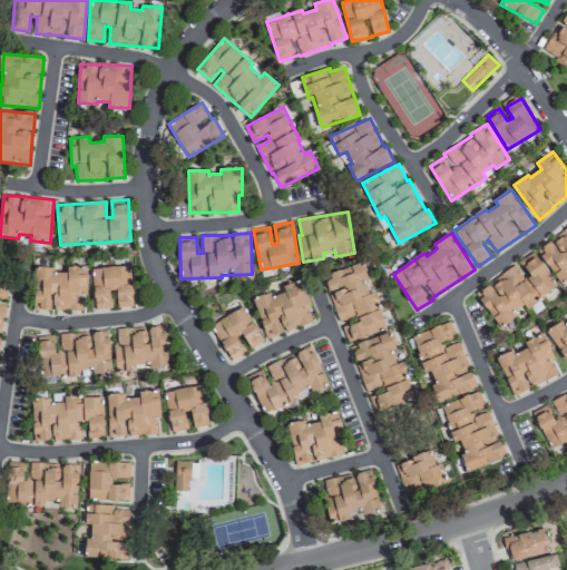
[(558,286),(535,253),(519,263),(519,264),(477,293),(499,327),(516,316),(516,315),(558,286)]
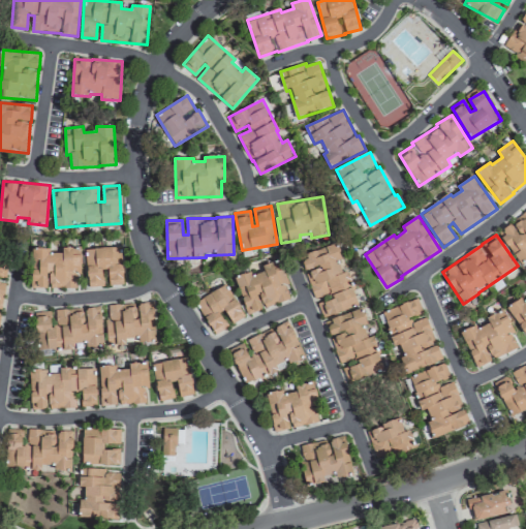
[(322,316),(359,307),(349,271),(342,273),(339,260),(342,259),(339,246),(303,255),(314,299),(333,293),(334,299),(319,303),(322,316)]
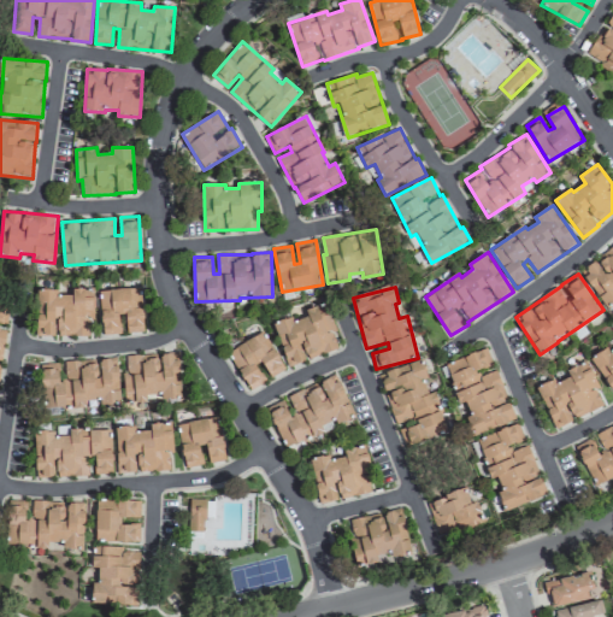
[(128,333),(145,331),(143,288),(101,289),(102,334),(122,334),(122,315),(128,313),(128,333)]
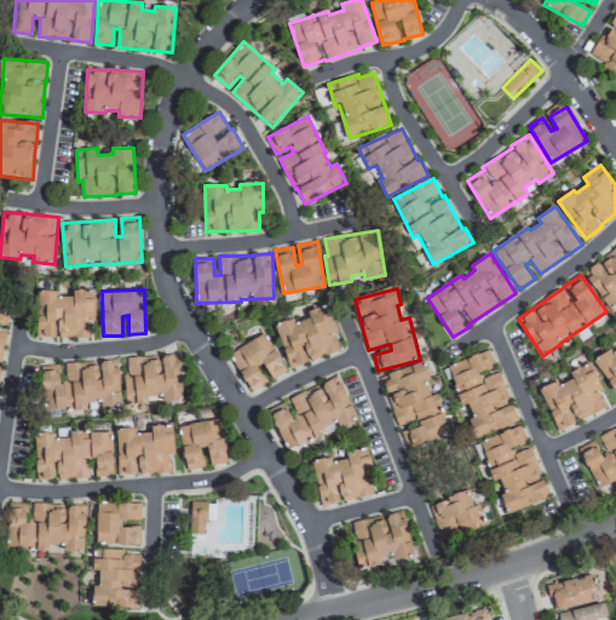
[(92,338),(92,320),(96,320),(96,291),(73,291),(73,293),(39,292),(38,337),(58,337),(92,338)]
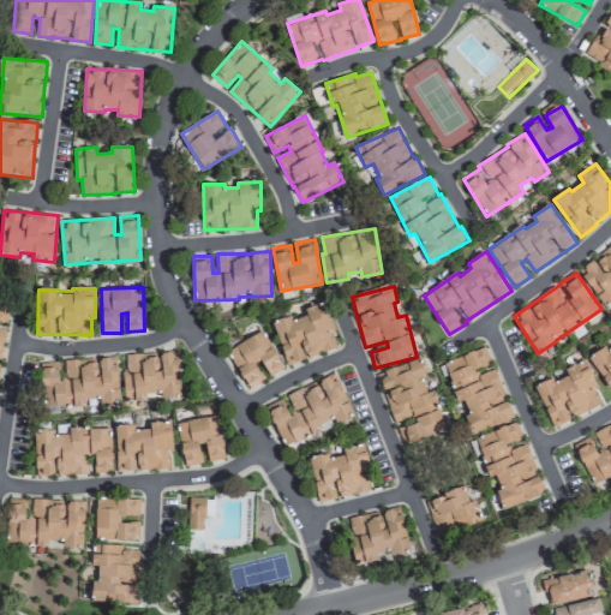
[(10,302),(0,300),(0,370),(0,360),(4,360),(6,328),(0,327),(0,321),(9,322),(10,302)]
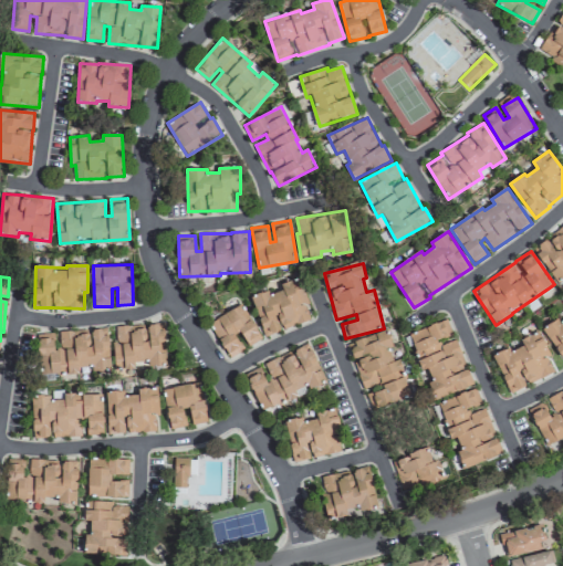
[(283,328),(312,321),(308,304),(309,303),(302,278),(281,284),(282,289),(253,296),(264,336),(284,331),(283,328)]
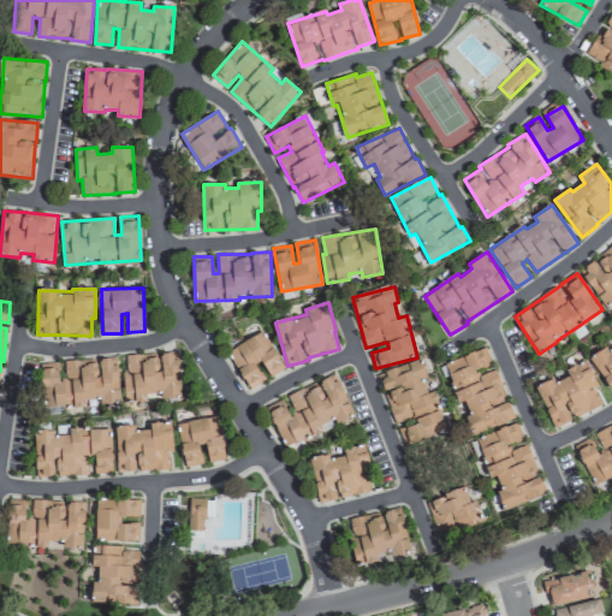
[(271,377),(285,369),(265,331),(229,350),(250,390),(267,380),(257,365),(263,362),(271,377)]
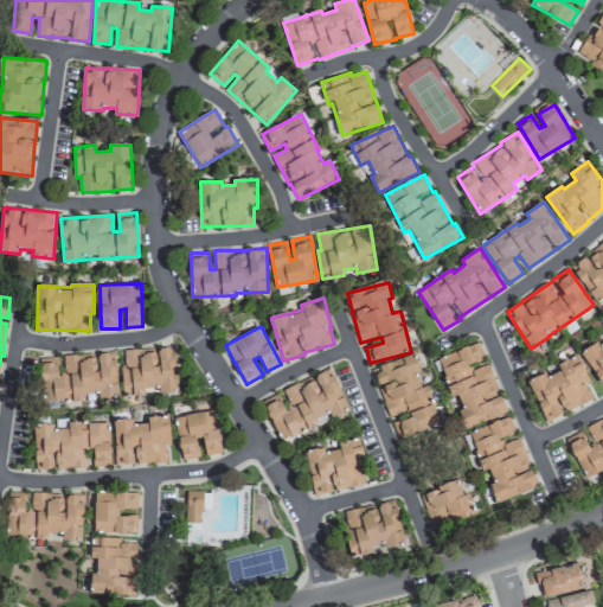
[(467,428),(508,414),(491,362),(487,363),(480,343),(438,357),(453,397),(459,395),(463,408),(460,409),(467,428)]
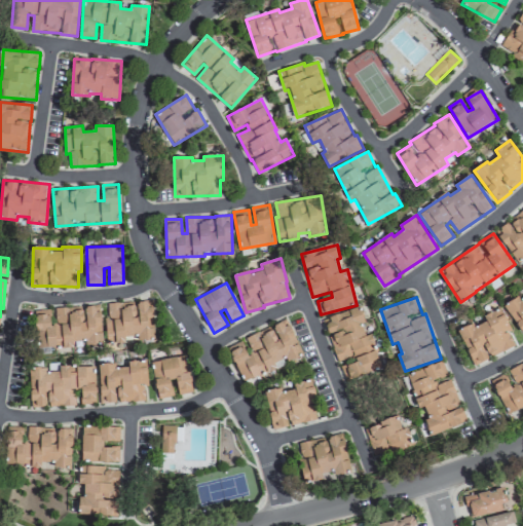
[(107,303),(109,342),(126,341),(126,336),(138,336),(138,339),(156,339),(154,301),(107,303)]
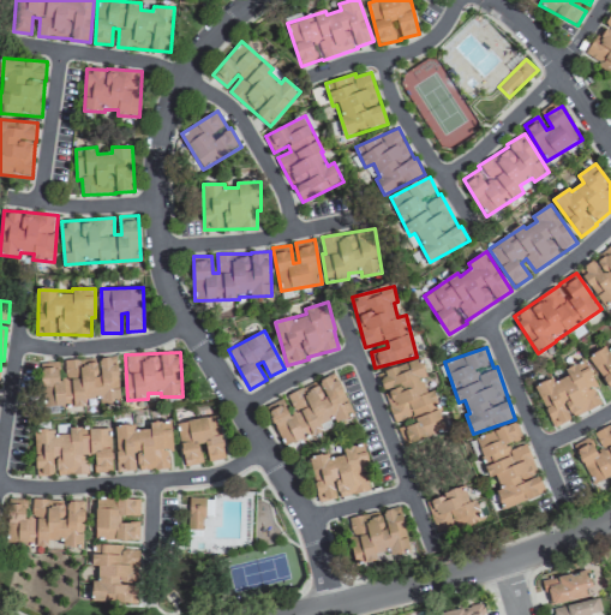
[(45,407),(87,405),(87,402),(121,401),(119,356),(99,357),(99,358),(66,359),(67,378),(61,380),(60,362),(42,363),(45,407)]
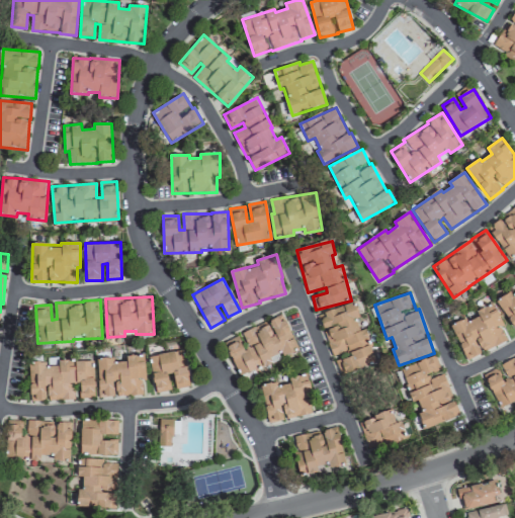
[(377,363),(367,329),(360,331),(356,318),(360,317),(356,303),(320,313),(333,354),(349,350),(351,356),(337,360),(341,374),(377,363)]
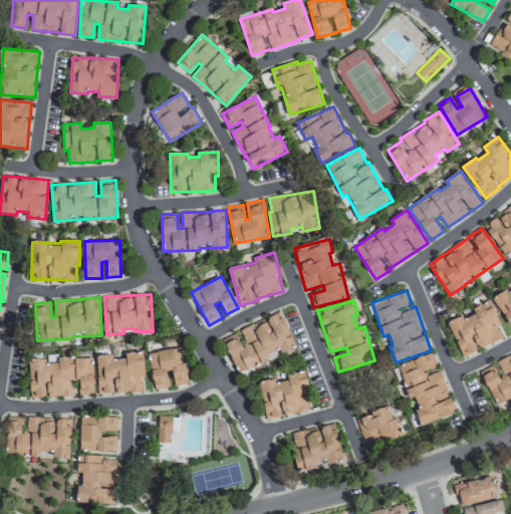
[(449,322),(463,356),(506,337),(490,301),(473,308),(476,313),(465,318),(463,315),(449,322)]
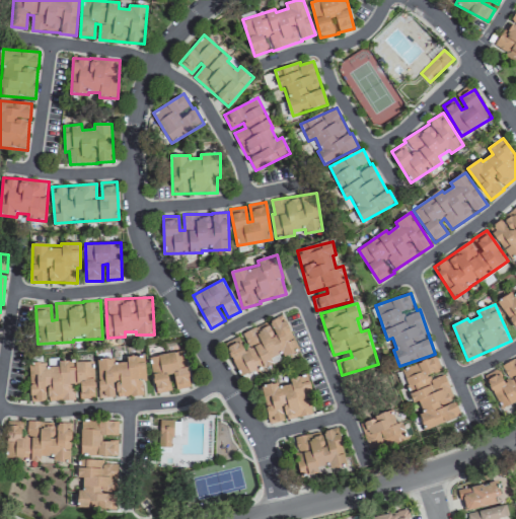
[(239,377),(285,360),(283,357),(299,351),(286,315),(241,332),(242,336),(226,342),(239,377)]
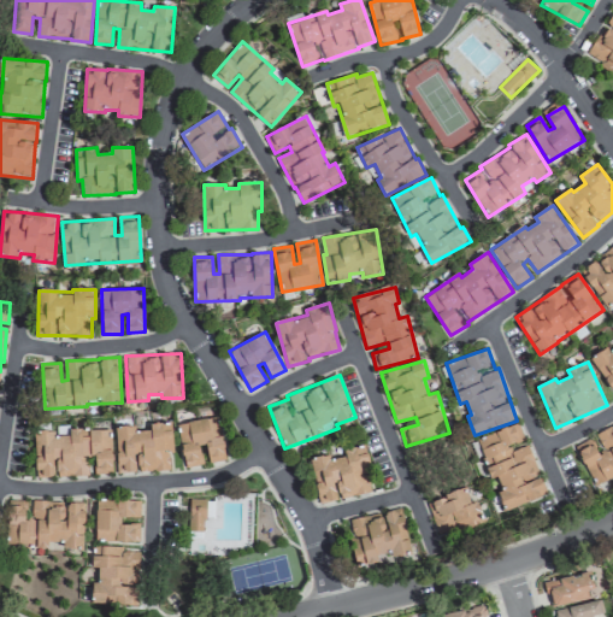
[(205,465),(201,446),(207,445),(211,463),(227,460),(219,417),(178,424),(186,468),(205,465)]
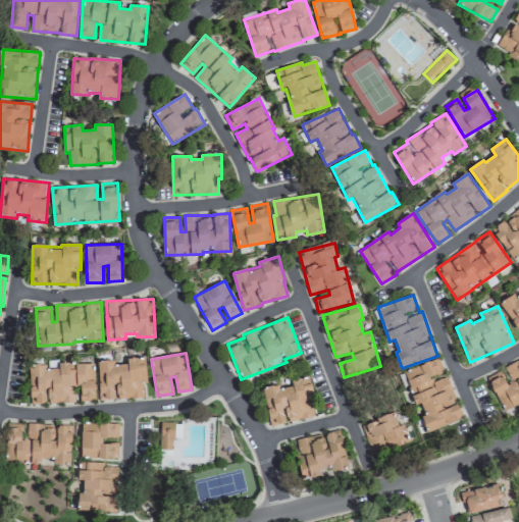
[(100,400),(117,399),(147,398),(146,358),(127,358),(127,364),(116,365),(116,360),(99,361),(100,400)]
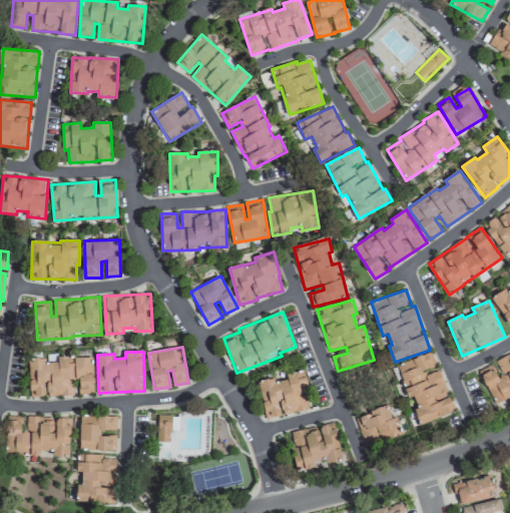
[(400,364),(420,425),(456,413),(451,398),(450,398),(441,370),(427,375),(425,370),(437,366),(433,353),(400,364)]
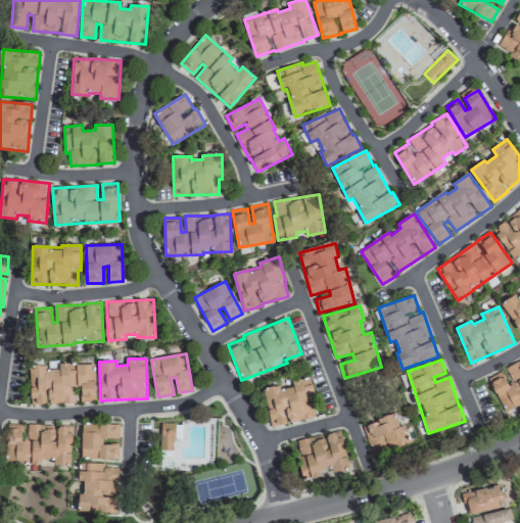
[(96,364),(59,364),(59,367),(31,367),(31,405),(48,405),(48,403),(76,403),(76,386),(82,386),(82,401),(96,401),(96,364)]
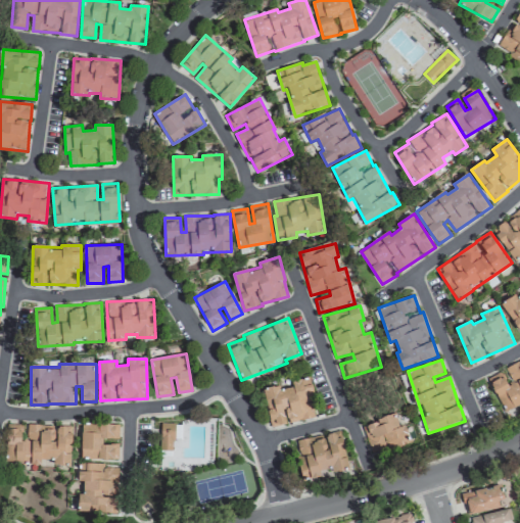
[(264,389),(273,427),(319,416),(310,377),(293,381),(294,387),(281,390),(280,385),(264,389)]
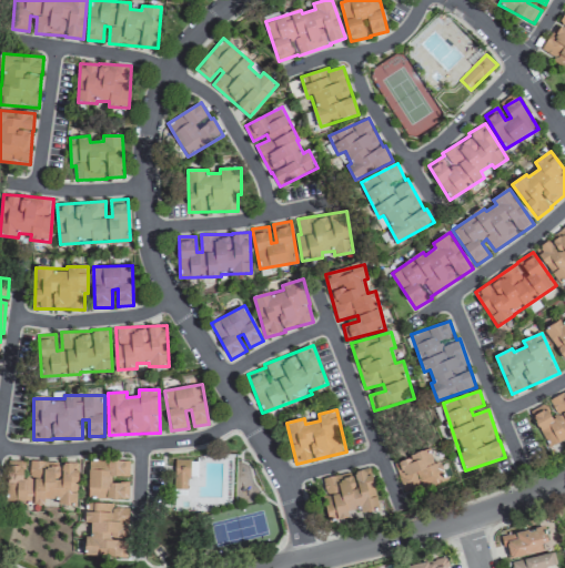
[(405,494),(446,480),(441,462),(435,463),(431,449),(399,459),(403,473),(400,475),(405,494)]
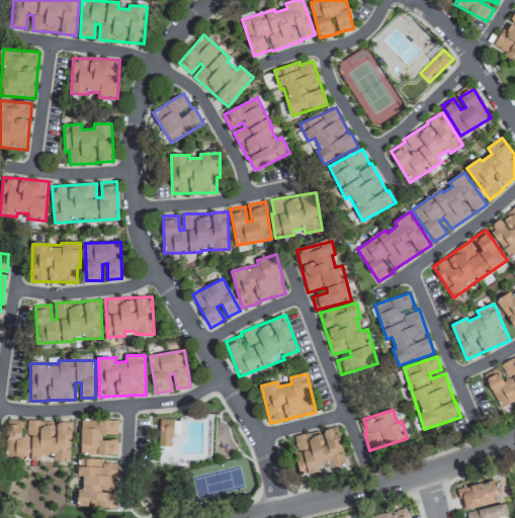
[(118,440),(102,440),(102,435),(118,435),(118,419),(82,419),(82,454),(118,454),(118,440)]
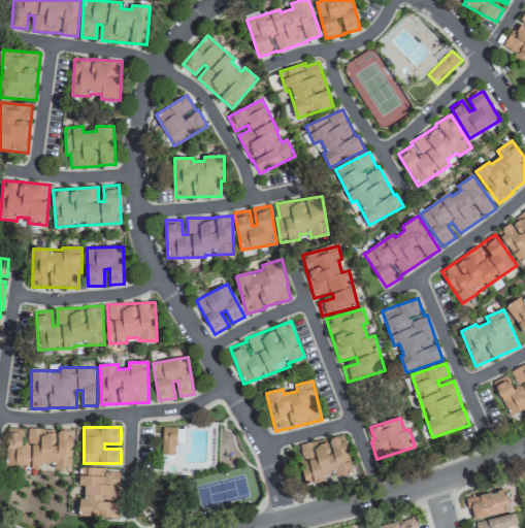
[(175,455),(175,442),(184,442),(184,428),(164,427),(163,455),(175,455)]
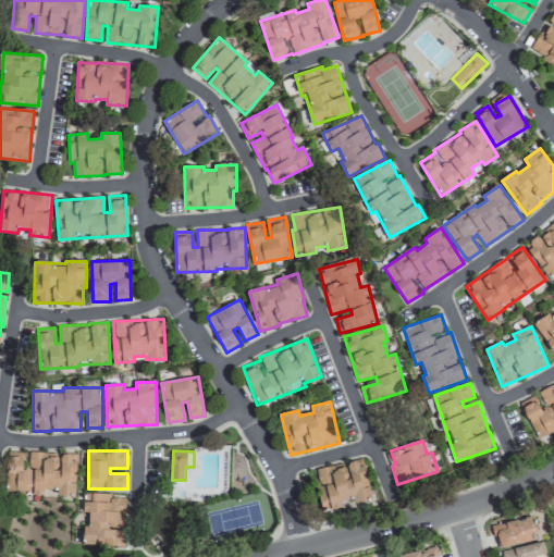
[(7,492),(45,493),(45,487),(58,489),(58,494),(76,494),(77,454),(61,453),(61,454),(31,453),(29,468),(25,468),(25,452),(9,452),(7,492)]
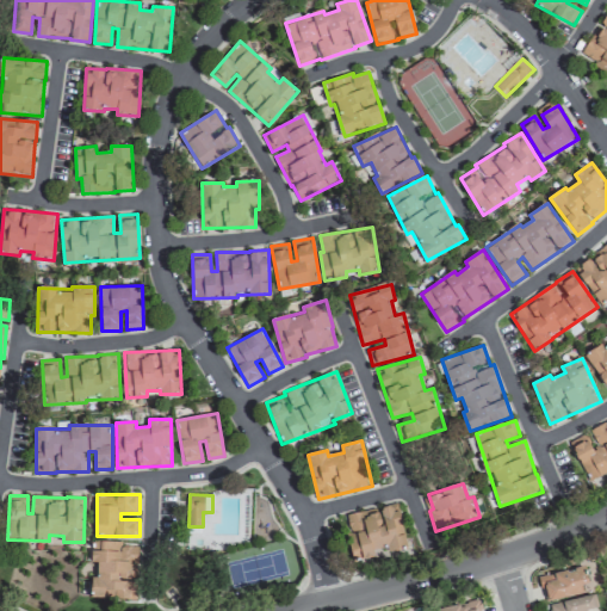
[(347,516),(355,559),(376,555),(375,550),(388,547),(389,553),(408,549),(400,505),(347,516)]
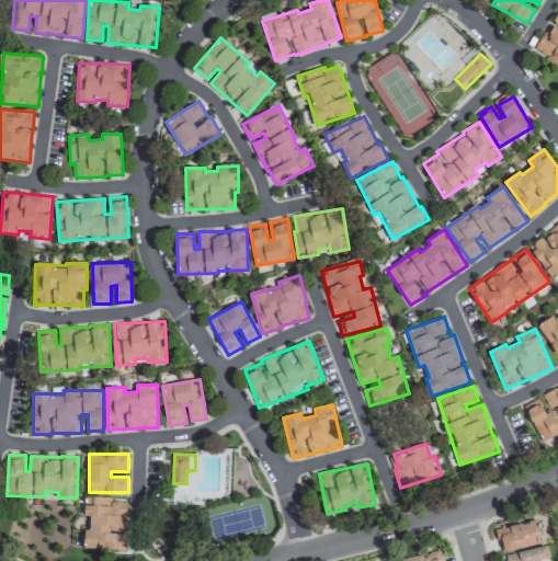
[(126,549),(128,502),(114,501),(114,497),(93,496),(93,505),(86,505),(84,516),(91,516),(90,529),(84,529),(84,548),(126,549)]
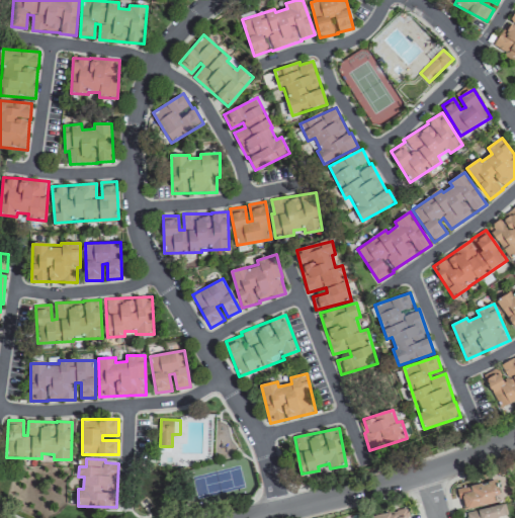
[(465,510),(502,501),(497,480),(460,489),(465,510)]
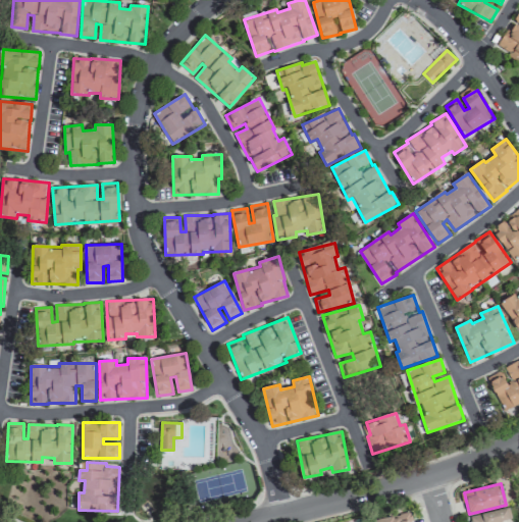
[(502,521),(503,521),(513,519),(510,508),(470,516),(471,521),(502,521)]
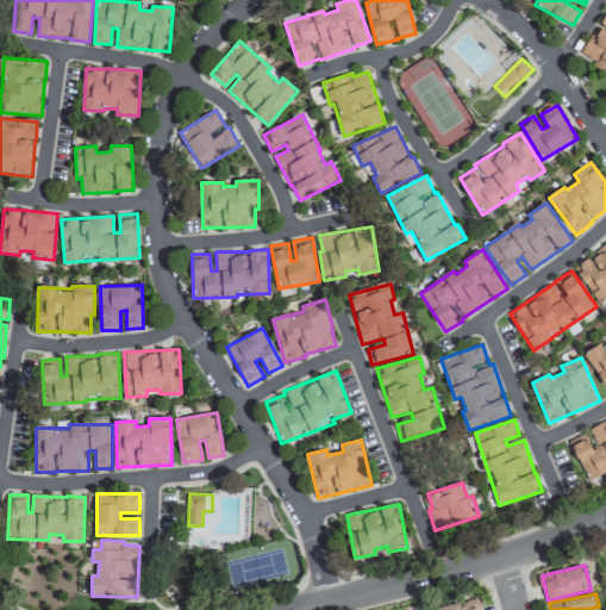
[(437,608),(437,609),(481,609),(479,598),(437,608)]
